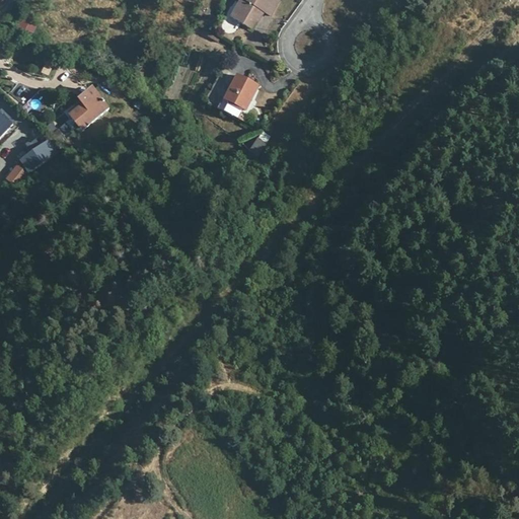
[(278,0),(240,0),(230,18),(252,30),(263,12),(271,16),(279,0),(278,0)]
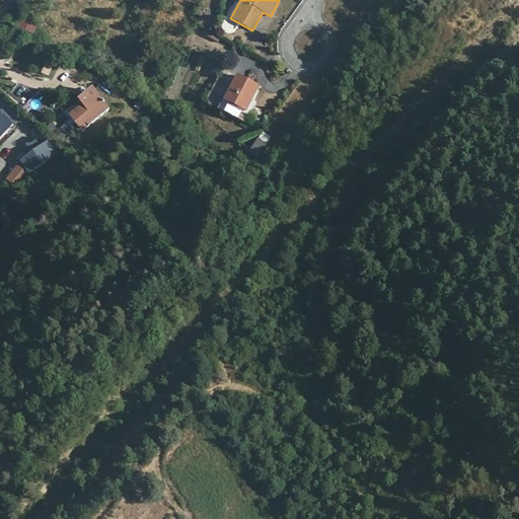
[(22,16),(17,29),(32,35),(38,22),(22,16)]
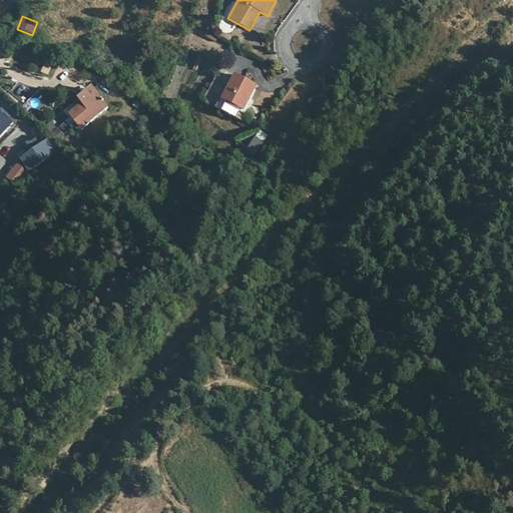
[(142,70),(137,68),(134,77),(139,79),(142,70)]
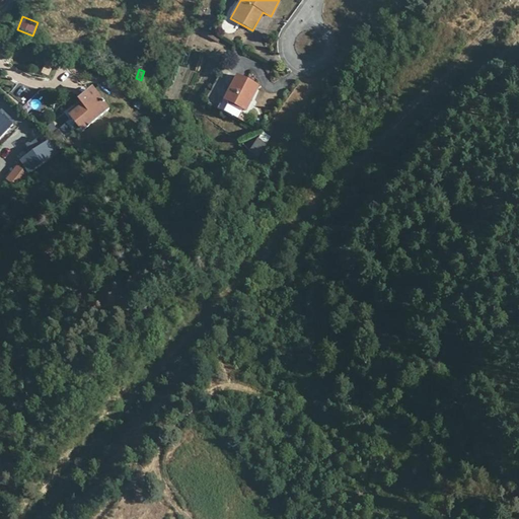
[(240,121),(255,91),(258,86),(236,76),(219,110),(240,121)]
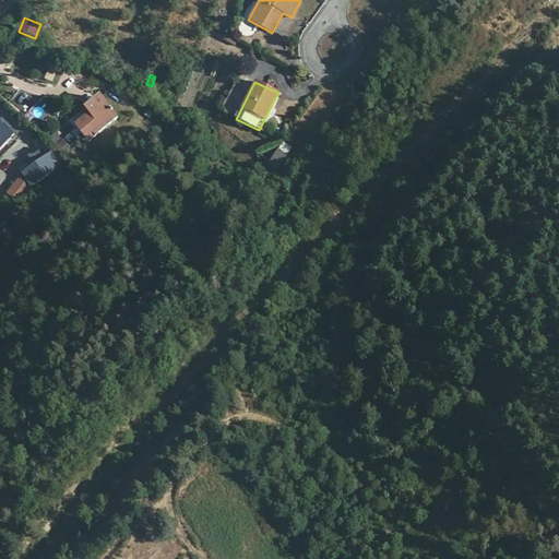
[(99,97),(86,109),(90,114),(85,117),(75,126),(78,128),(85,138),(90,141),(117,117),(99,97)]
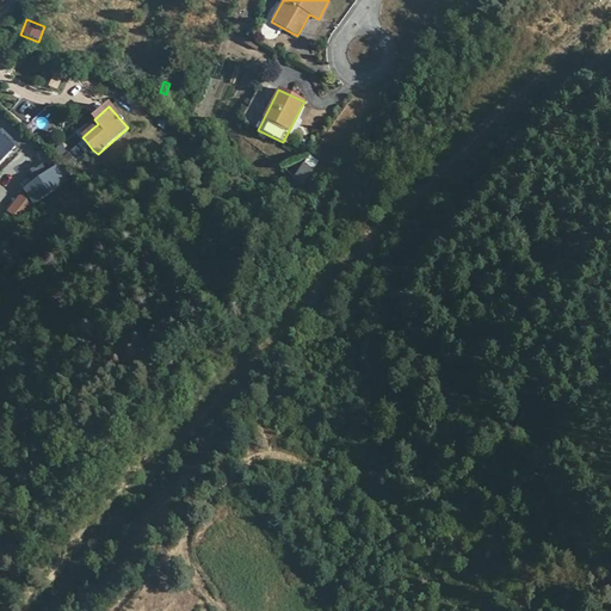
[(0,162),(16,147),(0,133),(0,162)]
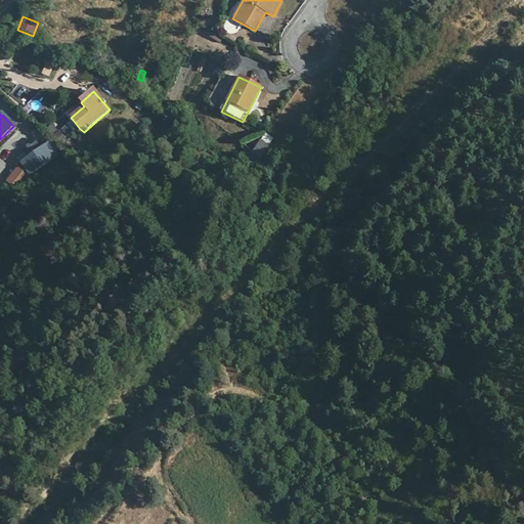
[(80,129),(73,120),(67,125),(75,134),(80,129)]
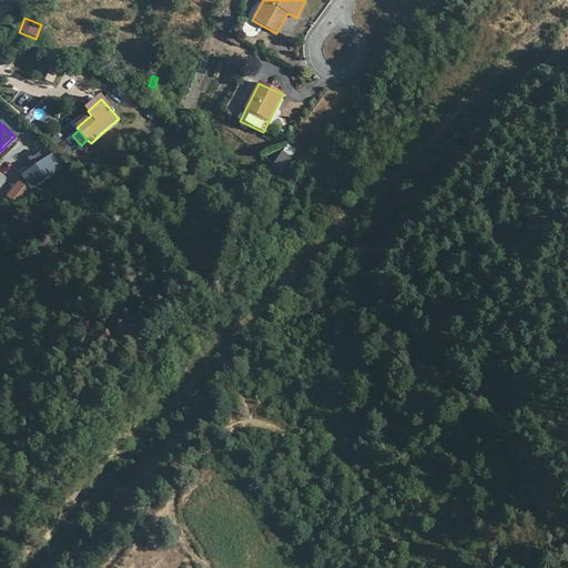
[(70,152),(62,142),(57,146),(64,156),(70,152)]
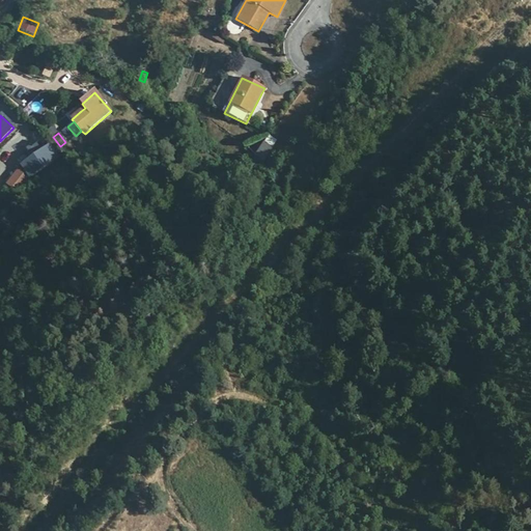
[(262,163),(277,139),(268,133),(252,158),(262,163)]
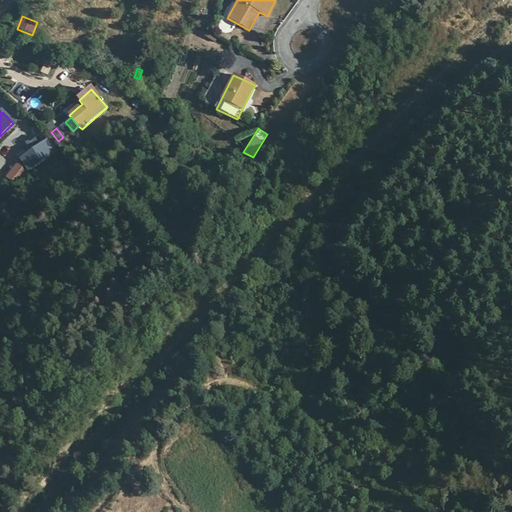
[(21,158),(6,177),(15,183),(21,178),(27,171),(32,168),(41,161),(57,150),(49,138),(48,139),(43,142),(21,158)]
